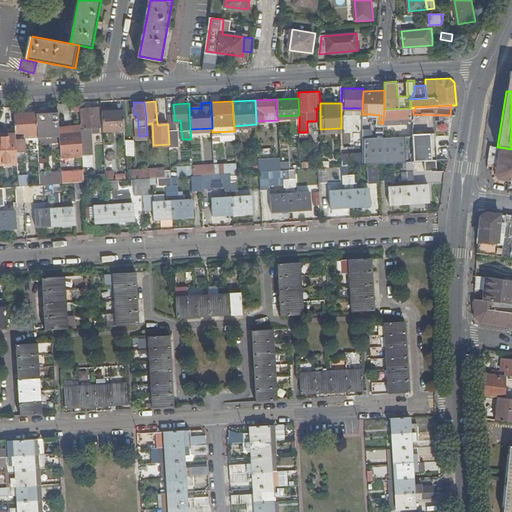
[(83,122),(80,122),(80,128),(81,152),(81,154),(92,153),(90,126),(99,125),(98,107),(82,108),(83,122)]
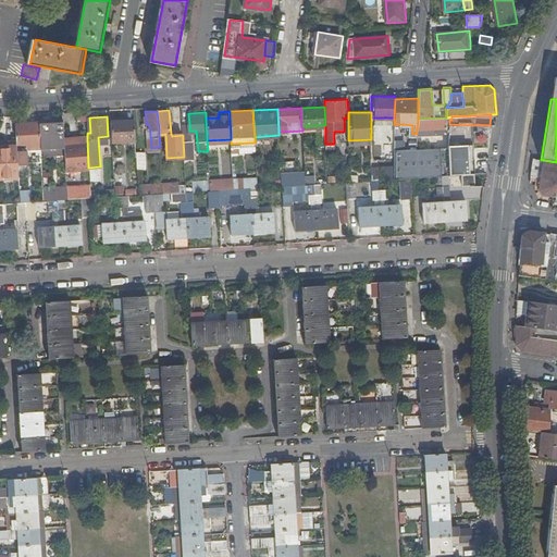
[(446,123),(449,122),(449,120),(452,120),(452,116),(446,118),(418,119),(417,132),(433,131),(434,135),(447,134),(446,123)]
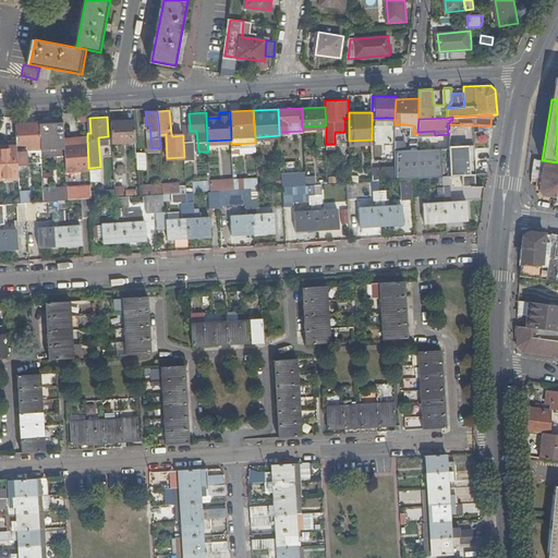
[(43,132),(39,132),(40,143),(40,147),(64,146),(63,141),(62,119),(43,120),(43,132)]
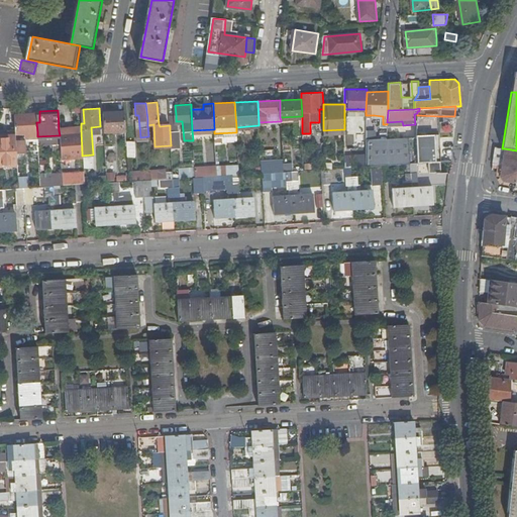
[(124,110),(102,111),(103,130),(125,128),(124,110)]
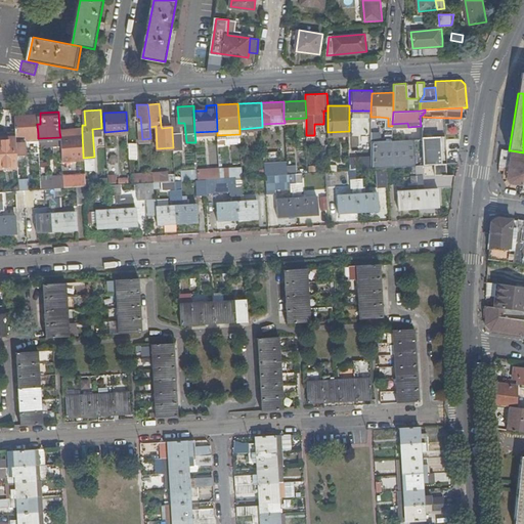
[(14,115),(15,129),(15,136),(16,153),(23,151),(22,135),(38,134),(37,124),(37,114),(14,115)]
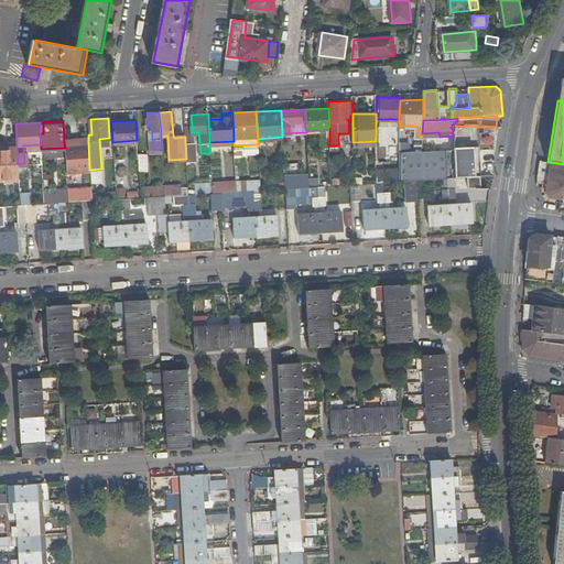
[(399,150),(407,150),(408,126),(399,126),(399,150)]
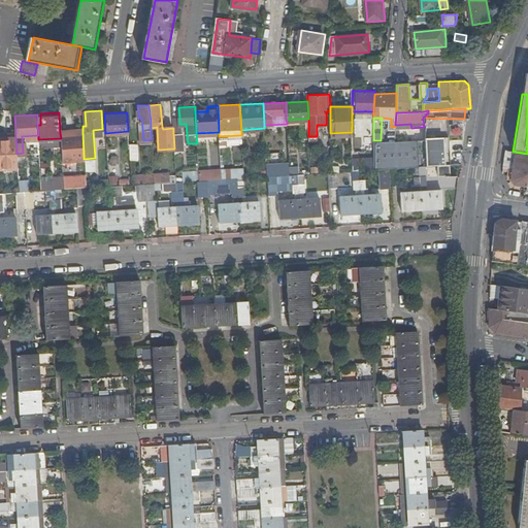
[(427,137),(449,136),(448,119),(426,118),(427,137)]
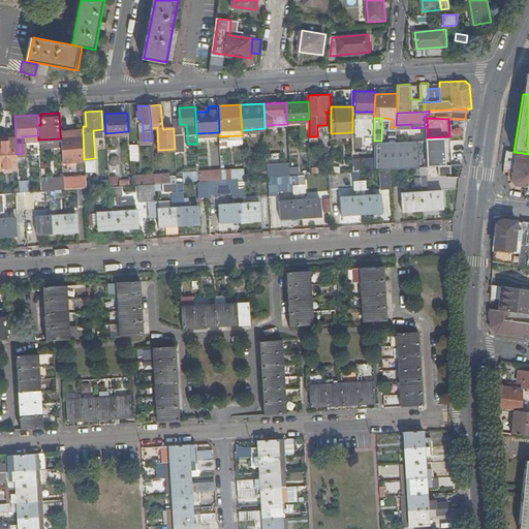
[(83,132),(60,133),(61,138),(62,158),(84,157),(83,132)]
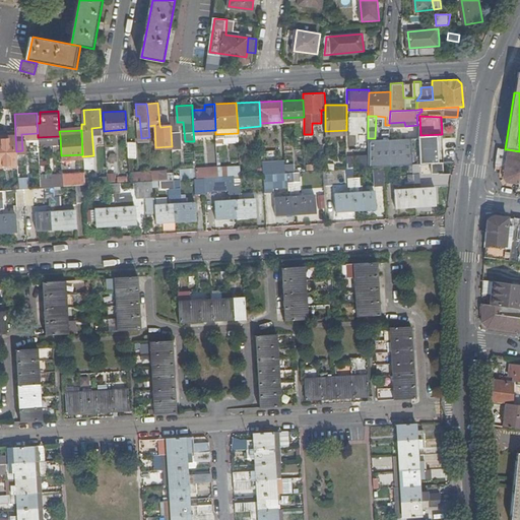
[(178,130),(171,130),(172,146),(172,147),(181,147),(180,130),(178,130)]
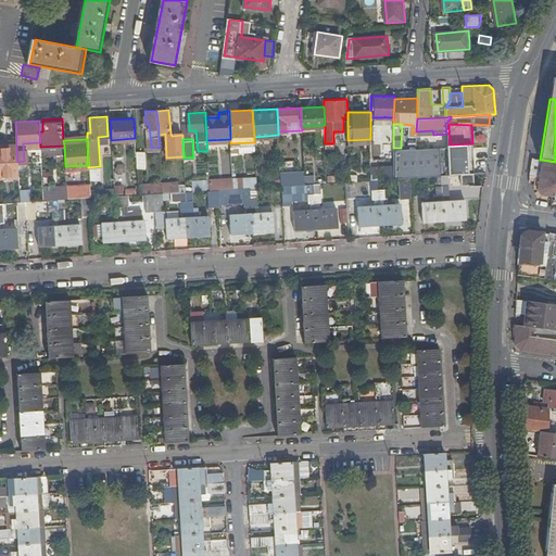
[(462,173),(474,173),(472,143),(450,144),(416,148),(415,176),(419,176),(436,175),(447,174),(462,173)]
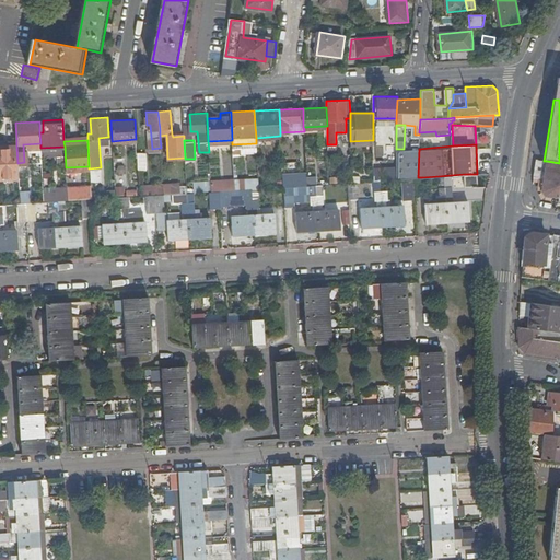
[(16,146),(0,146),(0,176),(19,176),(18,163),(16,146)]
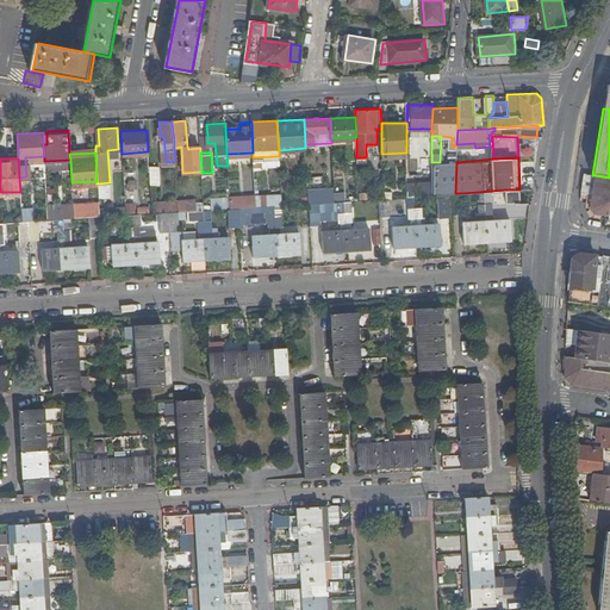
[(452,193),(455,193),(456,162),(440,162),(431,162),(430,182),(430,194),(440,194),(452,193)]
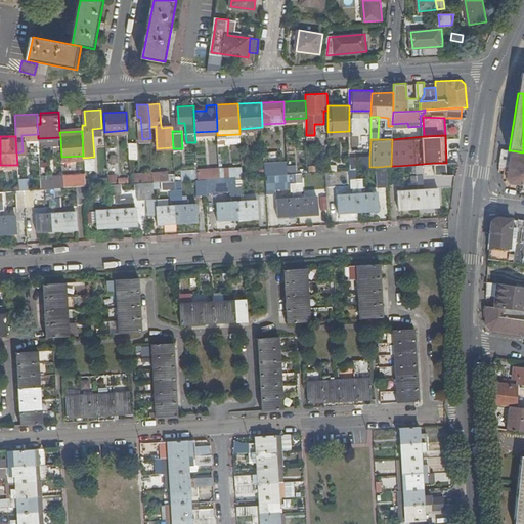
[(128,141),(129,158),(137,157),(135,141),(128,141)]
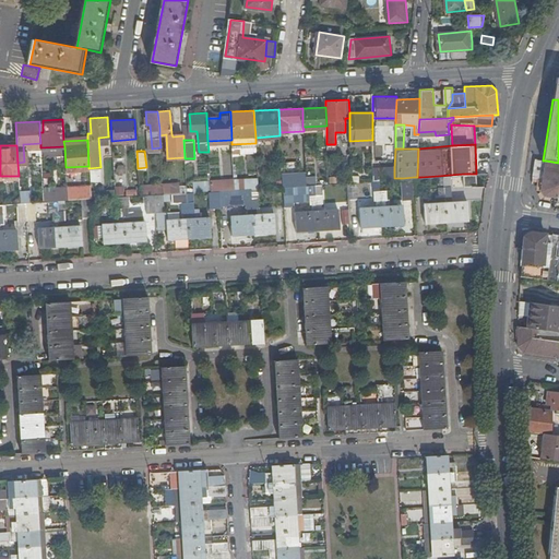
[(543,161),(535,159),(533,176),(544,177),(546,161),(543,161)]
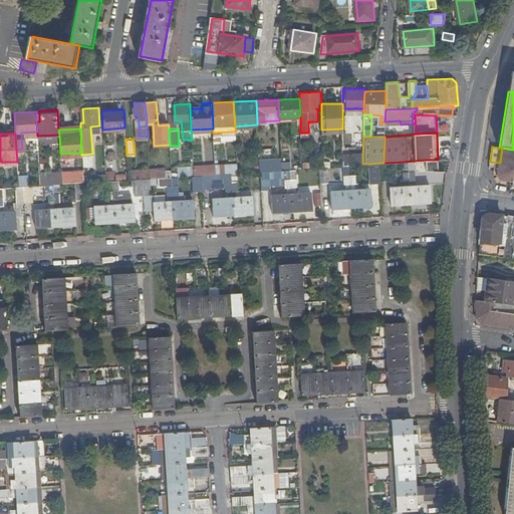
[(513,150),(502,148),(500,163),(498,176),(501,181),(513,182),(513,150)]
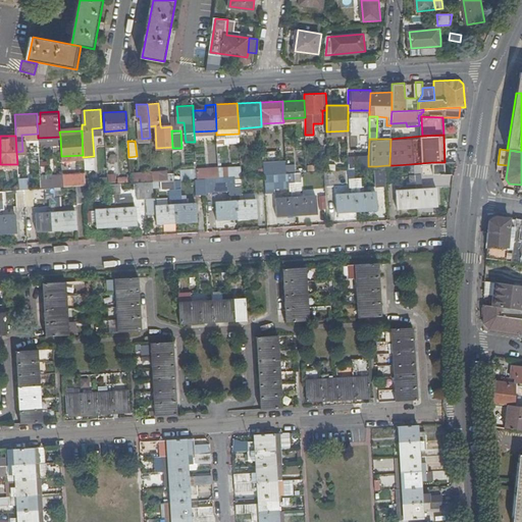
[(348,168),(368,166),(368,156),(348,158),(348,168)]
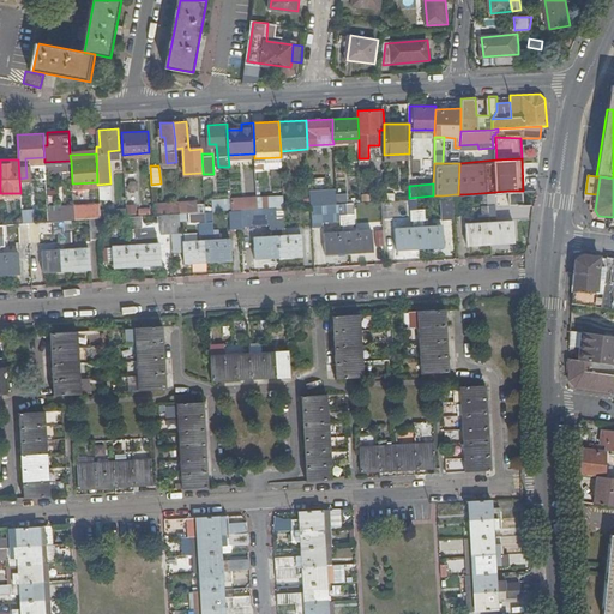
[(336,202),(336,193),(335,187),(330,187),(330,190),(309,190),(309,196),(309,203),(312,203),(323,203),(336,202)]
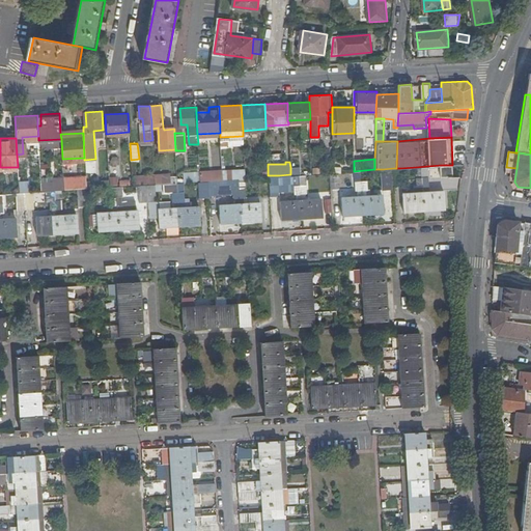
[(453,175),(452,165),(441,165),(441,176),(443,175),(453,175)]
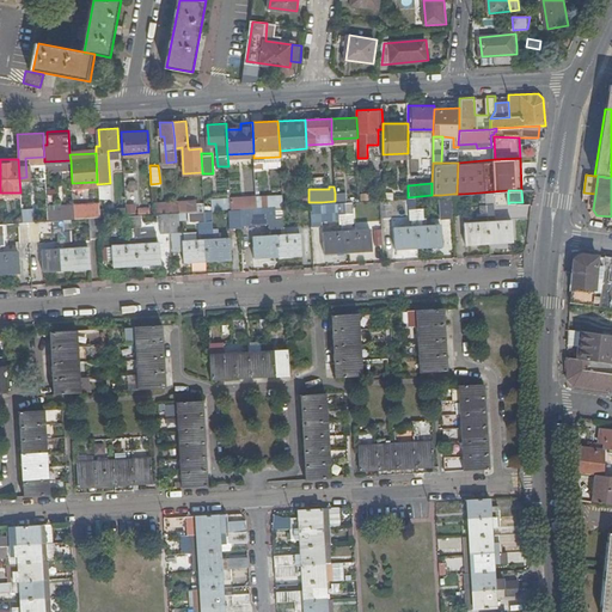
[(493,191),(479,193),(481,214),(487,214),(487,222),(465,222),(467,242),(514,239),(512,220),(490,222),(489,213),(494,213),(493,191)]
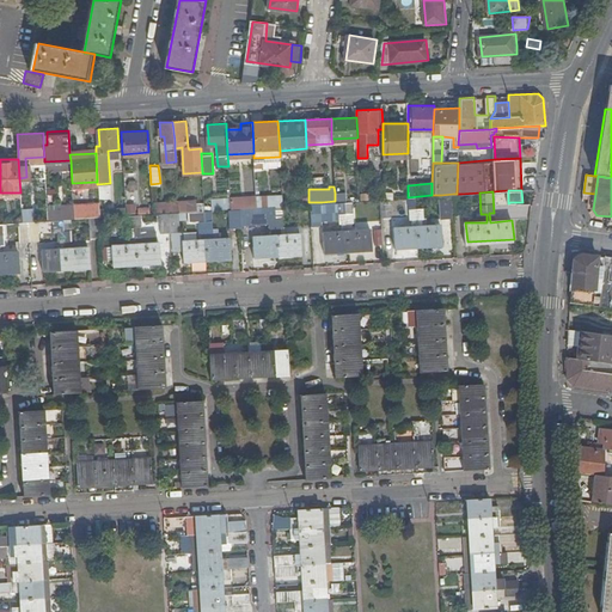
[(281,204),(283,204),(282,193),(256,194),(256,206),(268,204),(281,204)]
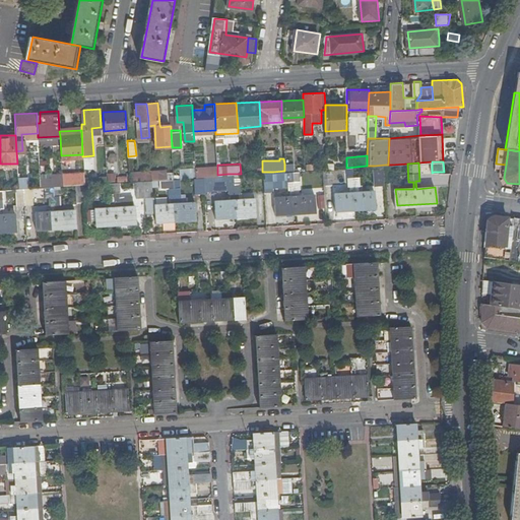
[(386,183),(385,182),(385,165),(375,166),(376,183),(386,183)]
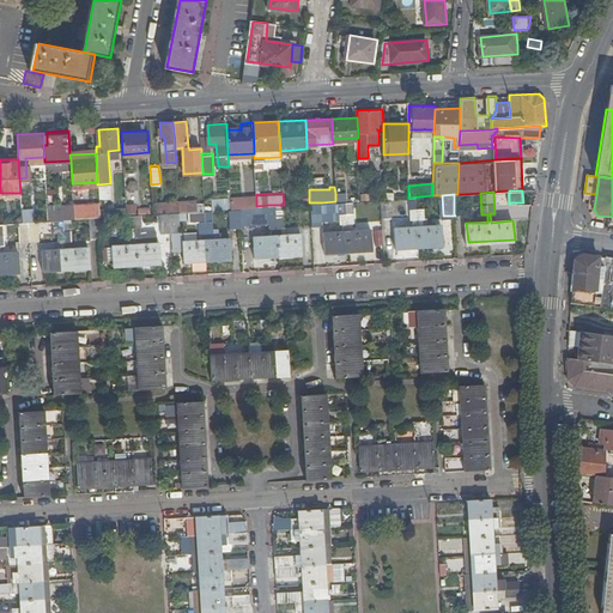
[(463,213),(462,194),(457,194),(454,194),(454,214),(463,213)]
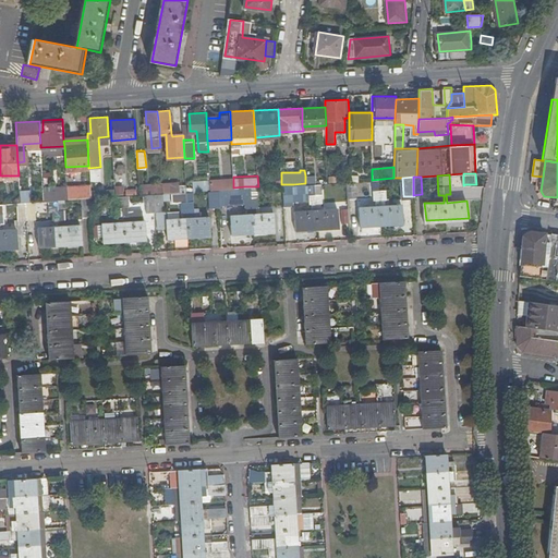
[(192,190),(210,189),(209,181),(209,178),(192,179),(192,190)]
